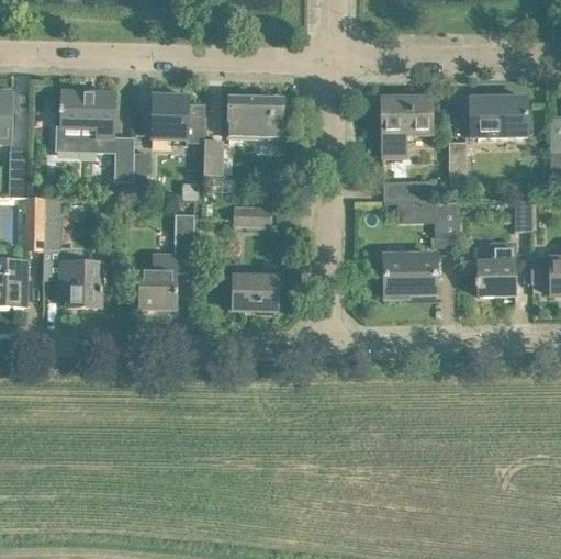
[(0,143),(10,143),(11,113),(11,91),(0,90),(0,143)]
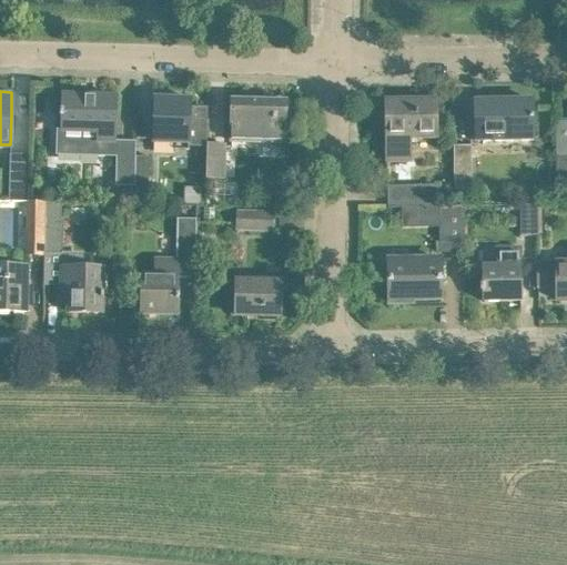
[(54,153),(115,154),(114,183),(133,183),(134,140),(113,140),(114,94),(61,93),(61,108),(59,108),(59,114),(61,114),(60,127),(56,127),(54,153)]
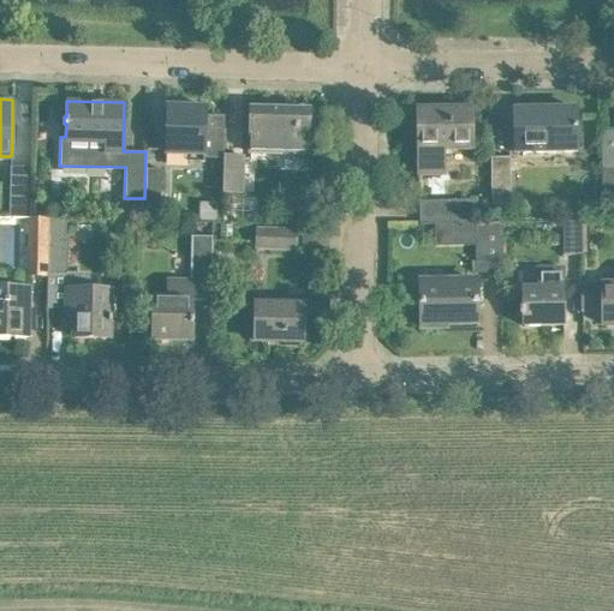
[(165,133),(165,151),(188,153),(188,159),(203,160),(203,151),(222,153),(224,112),(204,111),(204,105),(182,103),(182,109),(166,109),(165,133)]
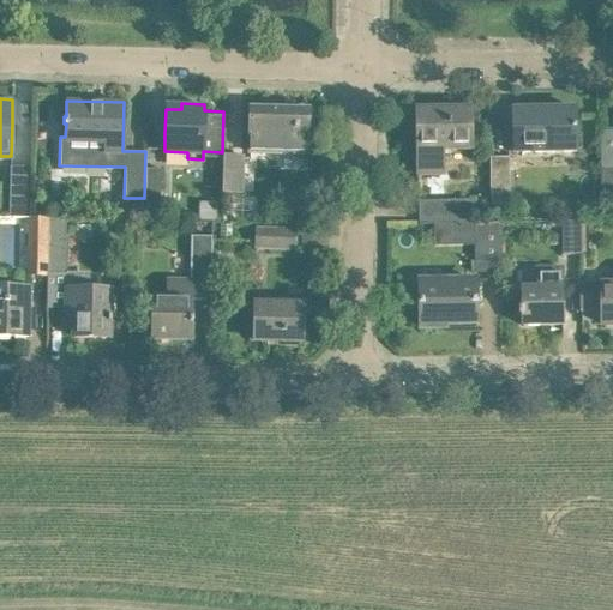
[(250,106),(248,150),(306,151),(307,107),(250,106)]
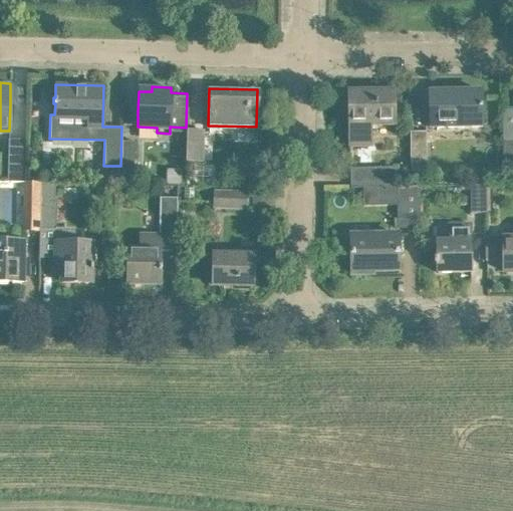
[(429,89),(429,109),(429,125),(481,124),(480,88),(429,89)]
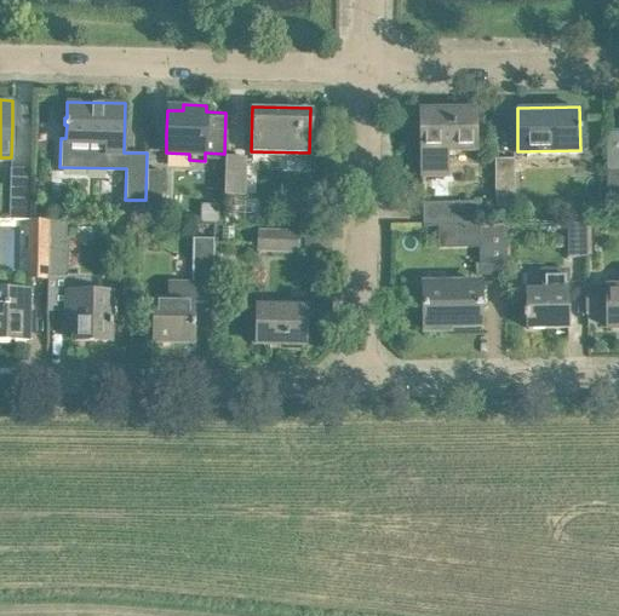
[(446,171),(445,147),(474,147),(474,108),(420,109),(422,172),(446,171)]
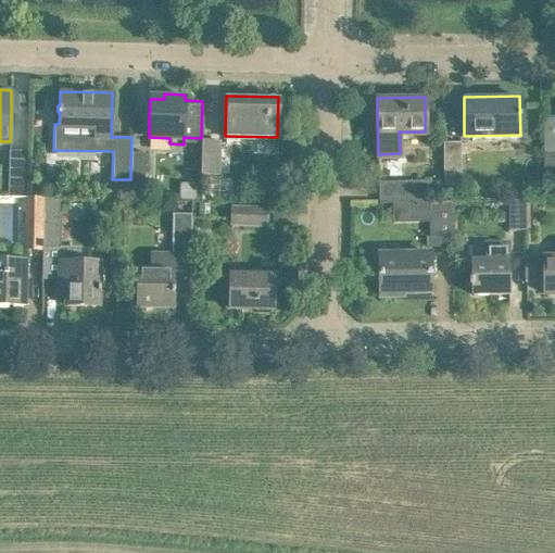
[(144,151),(131,150),(133,137),(131,137),(130,179),(130,198),(143,199),(144,151)]
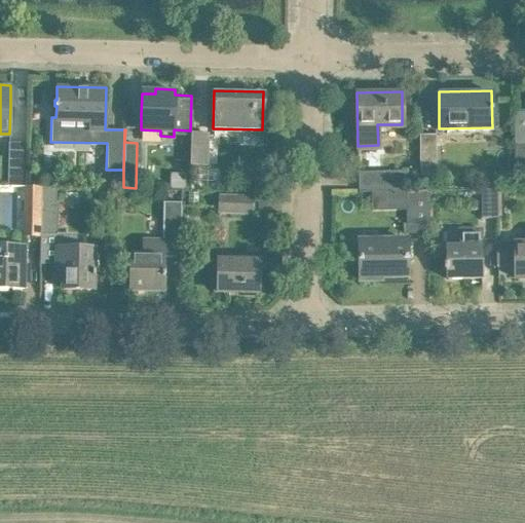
[(436,170),(435,132),(418,133),(419,170),(421,170),(421,175),(434,175),(434,170),(436,170)]
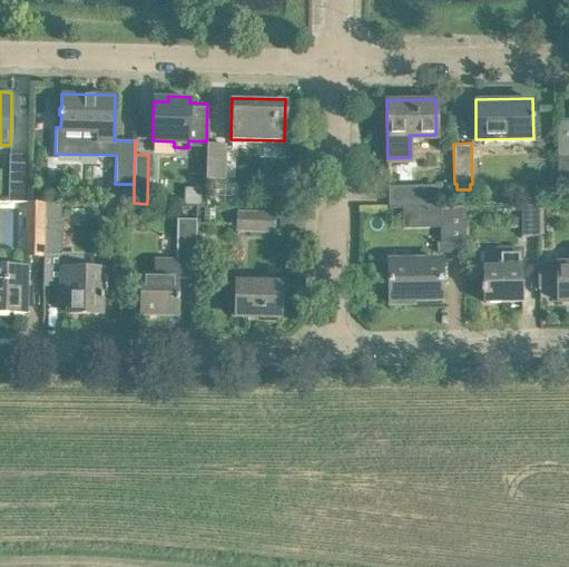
[(224,144),(206,144),(205,176),(223,176),(224,144)]
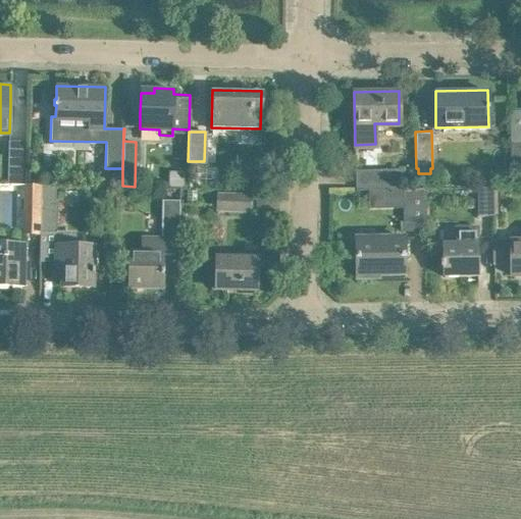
[(520,139),(510,140),(510,168),(520,167),(520,139)]
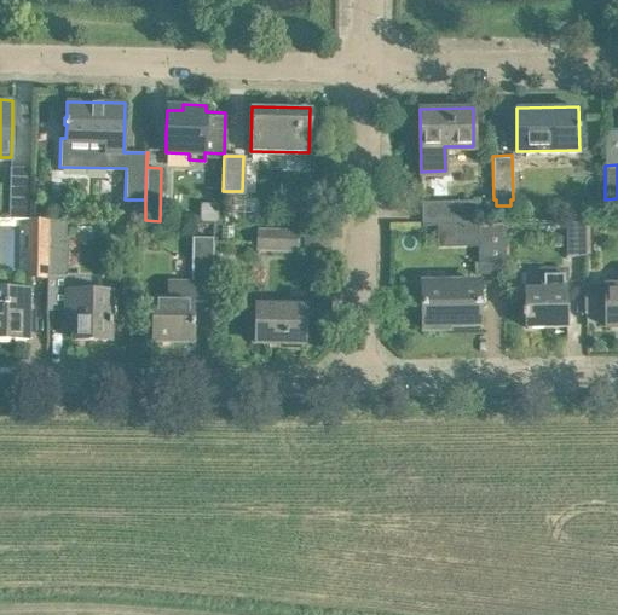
[(10,166),(9,216),(29,216),(30,166),(10,166)]
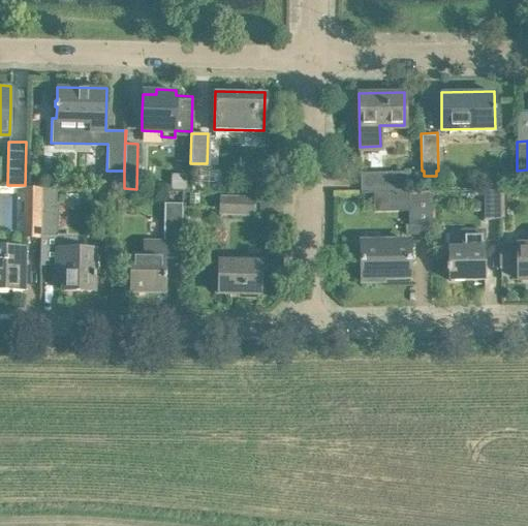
[(408,169),(360,171),(360,191),(377,190),(408,190),(408,169)]
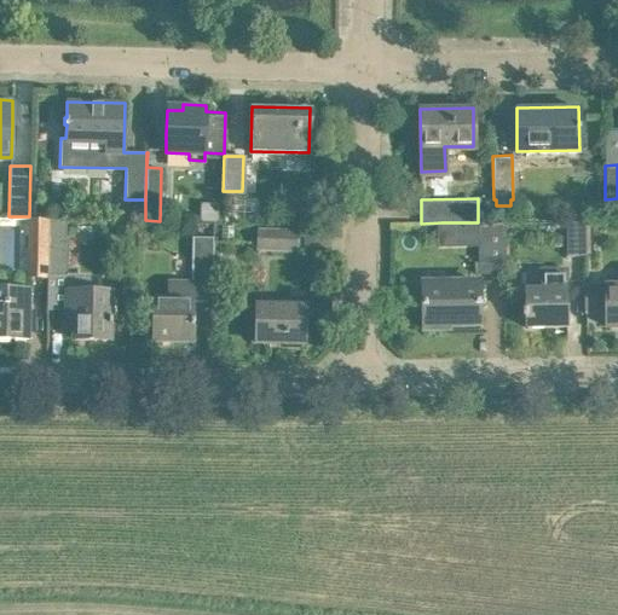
[(29,216),(27,273),(47,274),(48,235),(48,218),(29,216)]
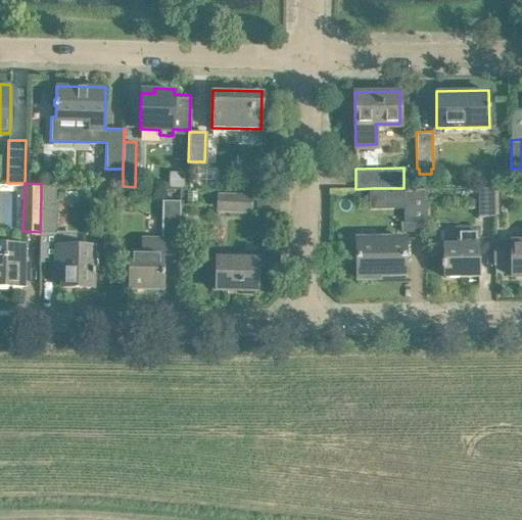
[(478,215),(493,215),(493,186),(478,186),(478,215)]
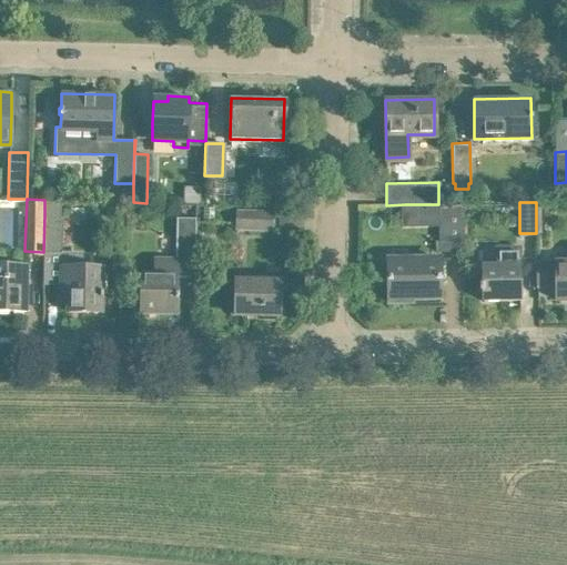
[(462,203),(438,204),(438,219),(438,236),(463,236),(462,203)]
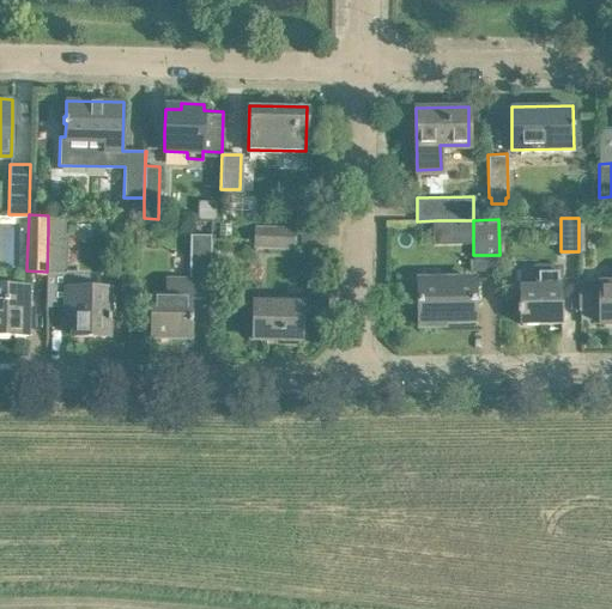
[(473,220),(437,220),(437,237),(473,236),(473,220)]
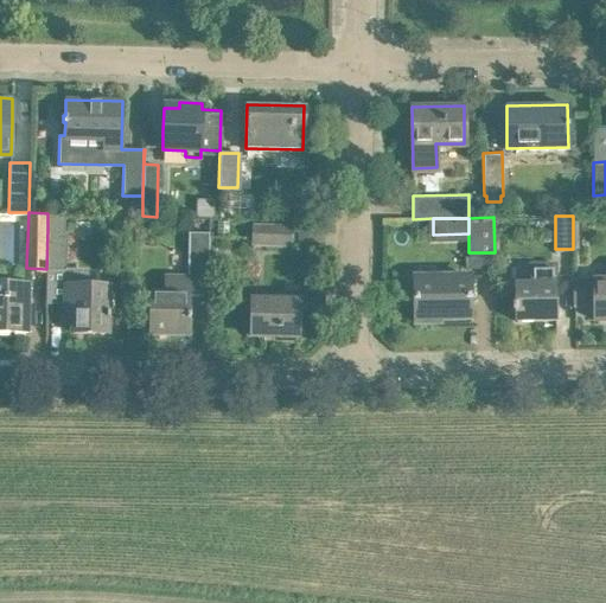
[(291,225),(253,224),(253,243),(291,244),(291,225)]
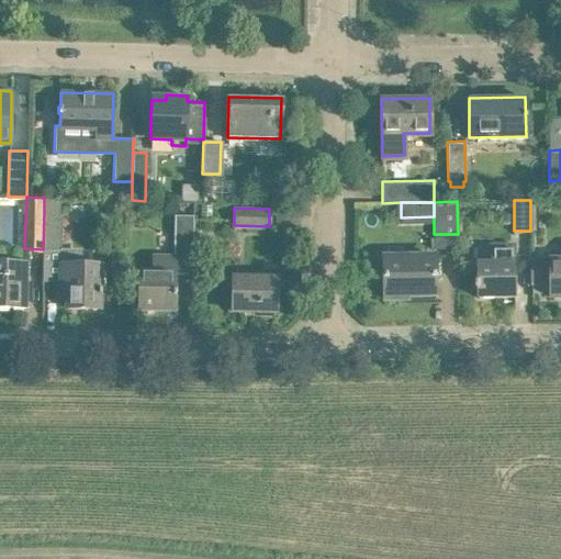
[(44,213),(43,249),(44,249),(48,249),(47,277),(60,278),(59,288),(67,289),(66,306),(99,308),(99,303),(99,293),(101,293),(101,288),(99,288),(100,264),(78,263),(79,249),(60,249),(60,214),(59,214),(59,213),(44,213)]
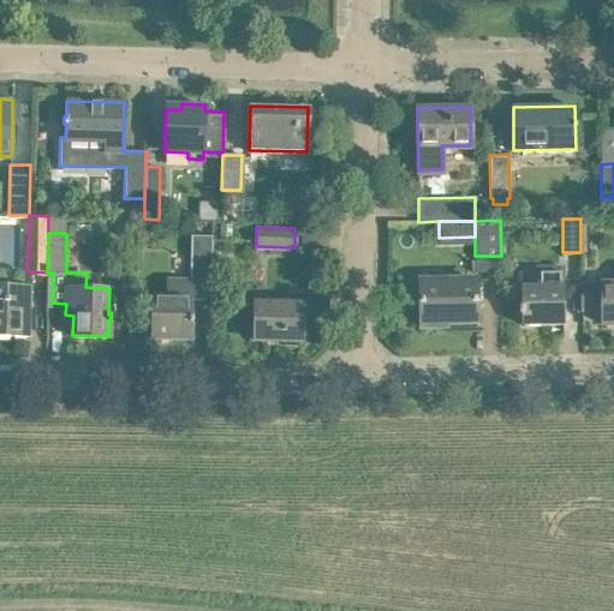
[(212,234),(191,234),(190,275),(210,275),(212,234)]
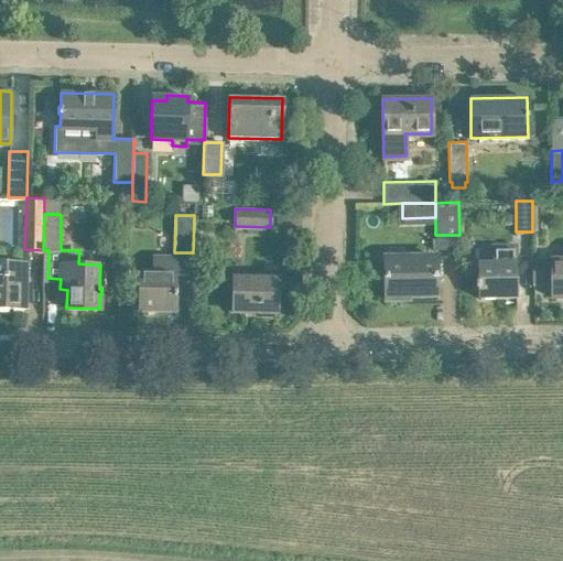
[(516,297),(516,274),(516,244),(491,244),(493,261),(478,261),(478,281),(475,281),(475,287),(478,287),(478,297),(516,297)]
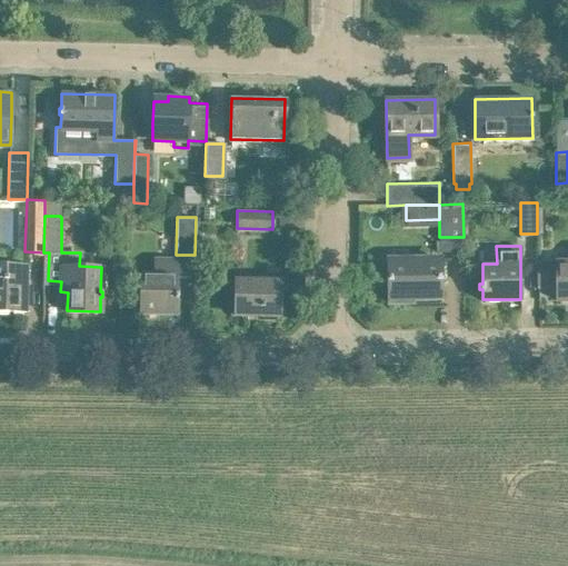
[(140,289),(140,295),(140,311),(176,313),(176,299),(178,299),(178,294),(176,294),(177,276),(195,276),(195,255),(176,255),(176,259),(155,258),(155,274),(141,274),(140,289)]
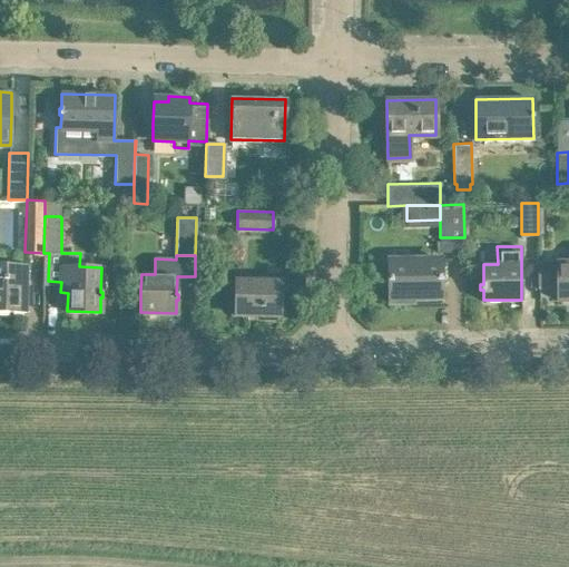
[(441,258),(411,258),(389,258),(389,301),(412,301),(412,297),(441,297),(441,258)]
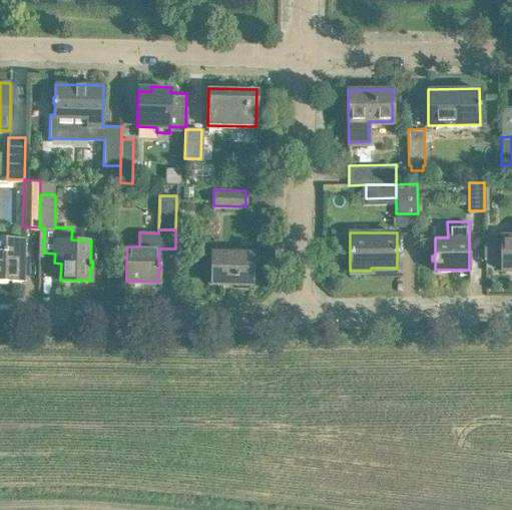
[(511,234),(484,235),(485,257),(501,257),(501,269),(511,268),(511,234)]
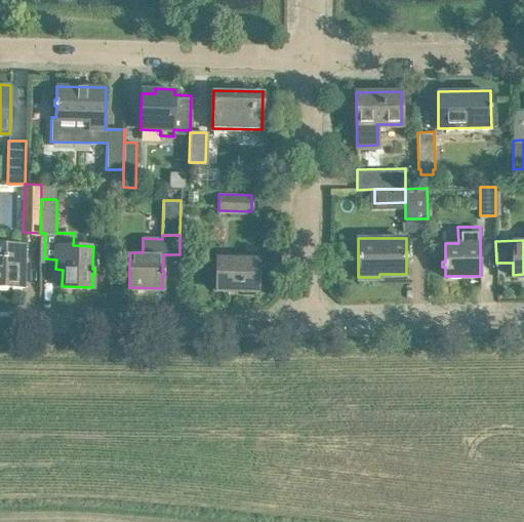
[(0,284),(24,285),(24,265),(24,244),(0,243),(0,284)]
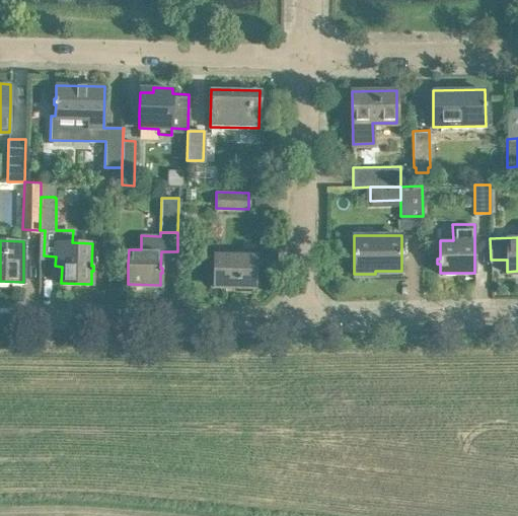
[(255,254),(235,254),(215,253),(214,286),(254,287),(255,254)]
